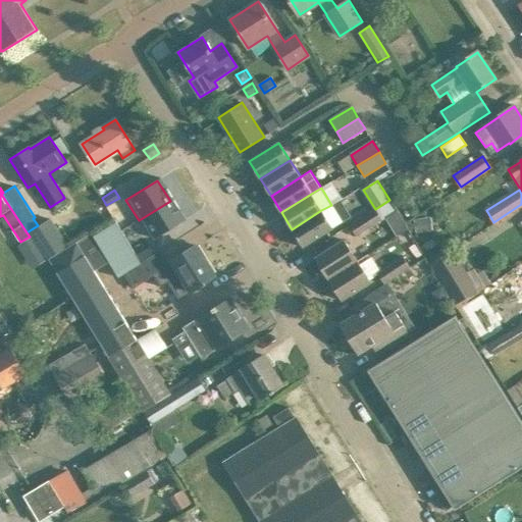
[(375,209),(350,225),(357,237),(382,220),(398,211),(395,206),(389,200),(375,209)]
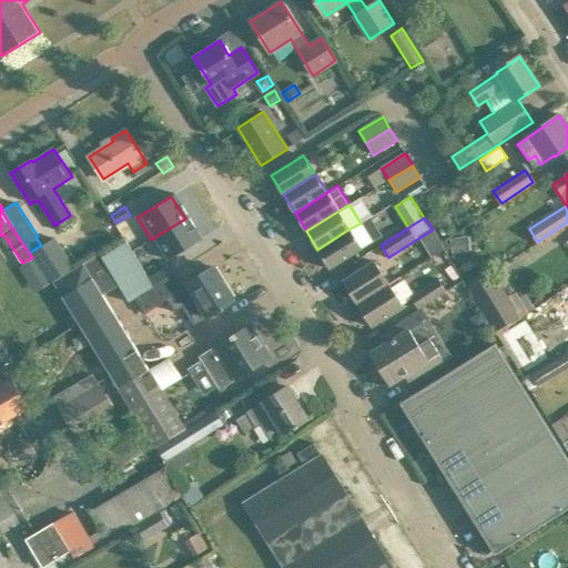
[(185,219),(151,240),(165,262),(199,241),(185,219)]
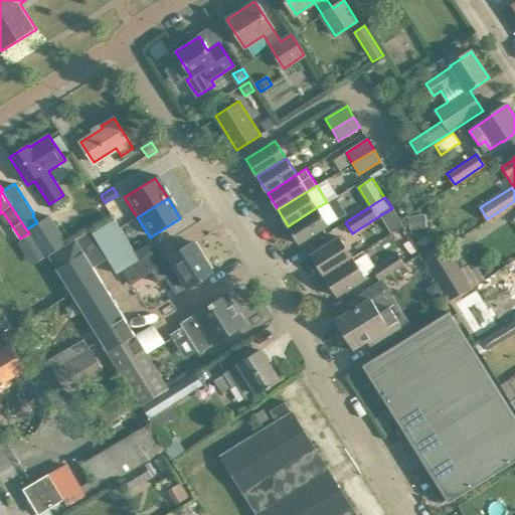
[(317,207),(288,226),(299,243),(328,225),(317,207)]
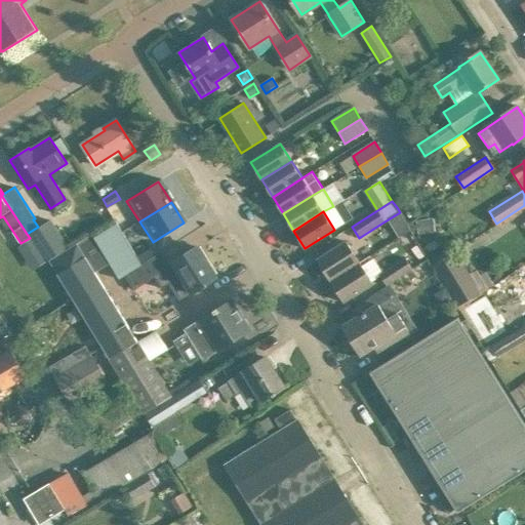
[(436,230),(434,217),(417,219),(418,232),(436,230)]
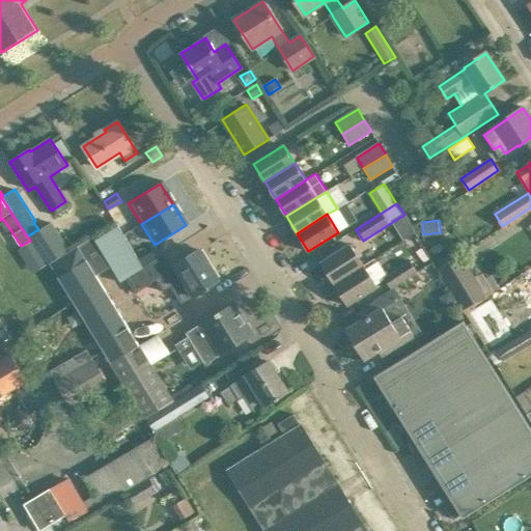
[(38,229),(30,234),(33,239),(49,262),(50,263),(71,251),(51,221),(42,227),(38,229)]
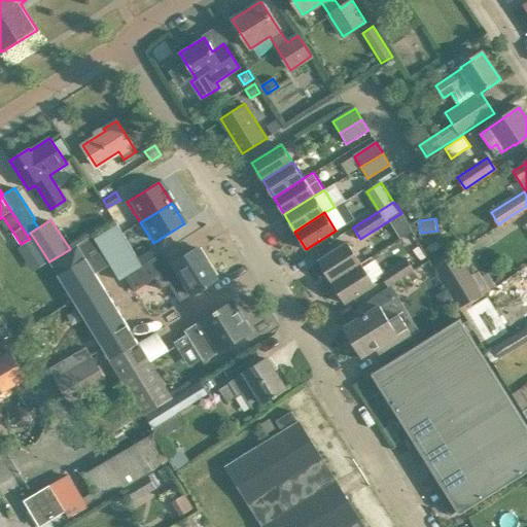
[(142,265),(116,223),(95,237),(119,279),(125,276),(135,291),(155,278),(163,289),(171,284),(181,301),(200,290),(217,278),(198,248),(180,259),(173,264),(164,270),(155,256),(142,265)]
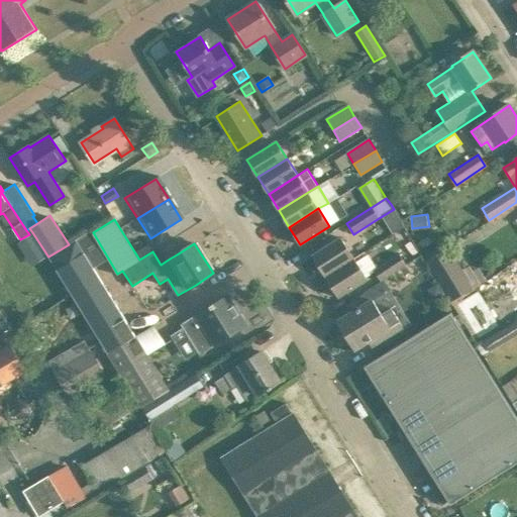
[(312,255),(325,277),(353,259),(341,237),(312,255)]
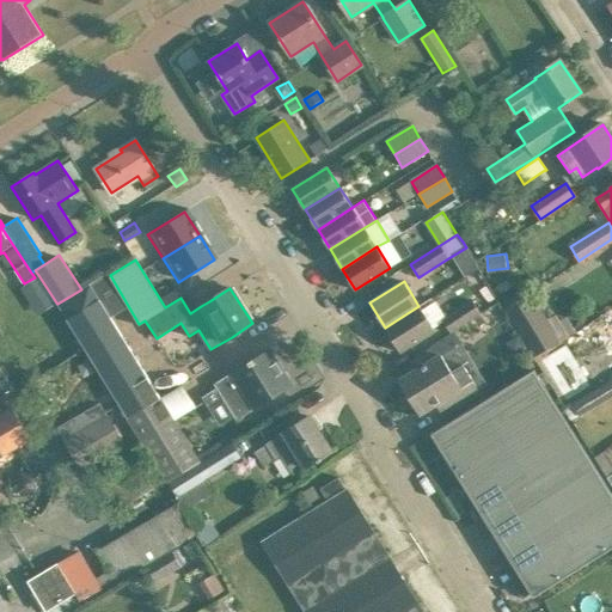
[(128,418),(160,398),(90,283),(81,289),(57,304),(128,418)]
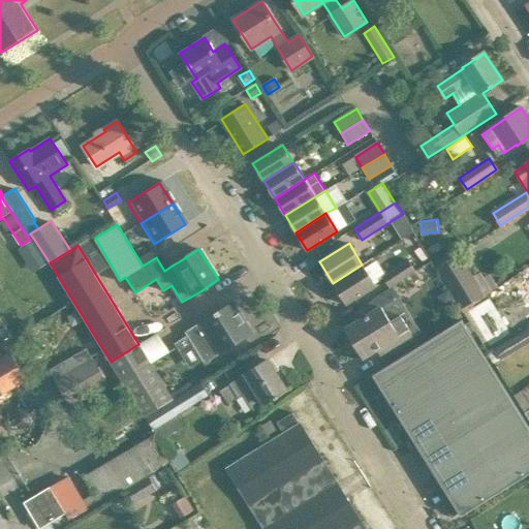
[(485,281),(478,284),(459,252),(435,267),(449,289),(456,301),(460,308),(490,290),(485,281)]
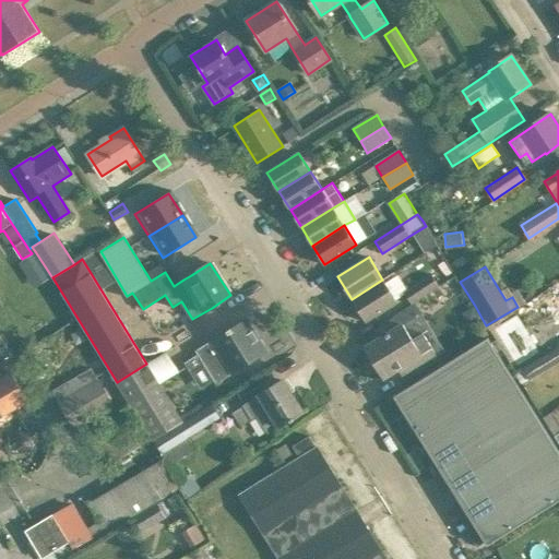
[(382,280),(352,299),(366,321),(396,301),(395,299),(405,294),(412,305),(439,286),(431,274),(407,290),(397,274),(396,275),(394,272),(382,280)]
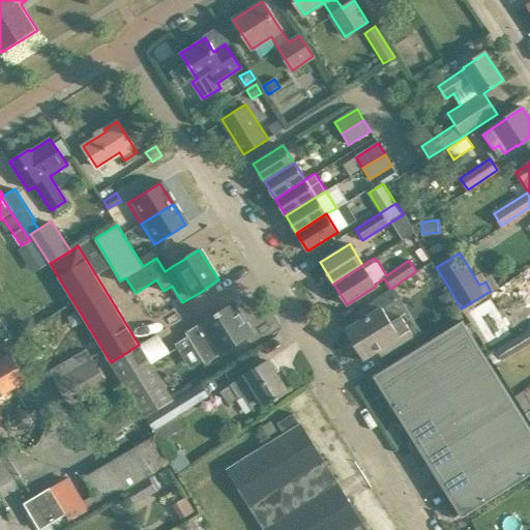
[(443,294),(441,302),(445,308),(457,301),(450,290),(443,294)]
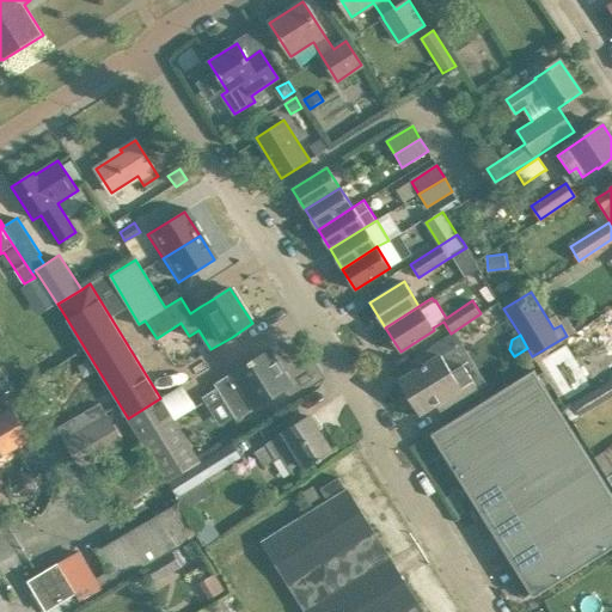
[(459,344),(420,368),(399,381),(418,414),(435,404),(442,416),(481,393),(464,366),(470,361),(459,344)]
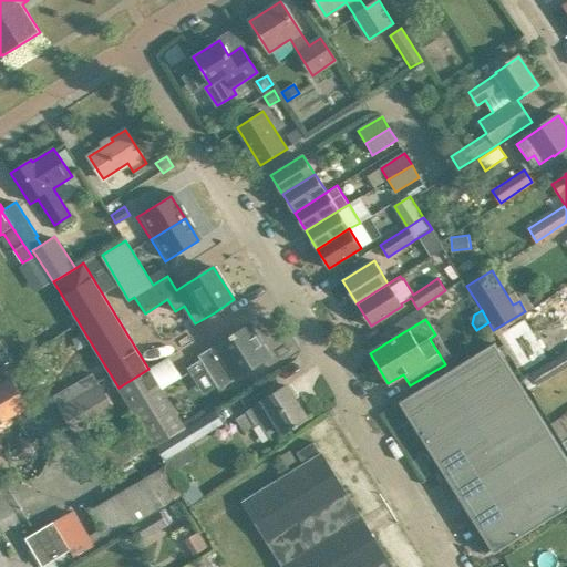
[(524,320),(502,333),(525,371),(547,358),(524,320)]
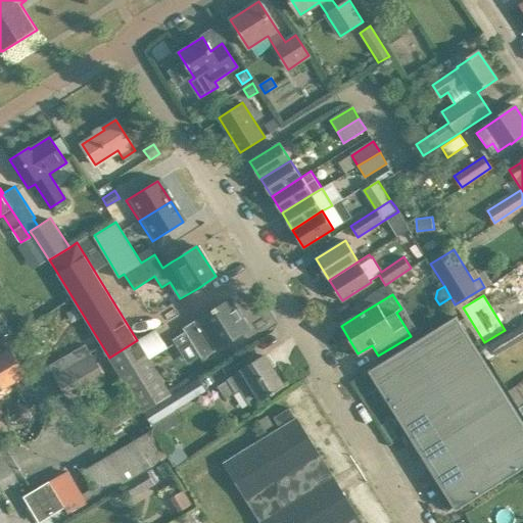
[(179,347),(190,340),(202,360),(249,330),(246,325),(247,322),(244,317),(240,316),(230,298),(183,328),(185,332),(174,339),(179,347)]
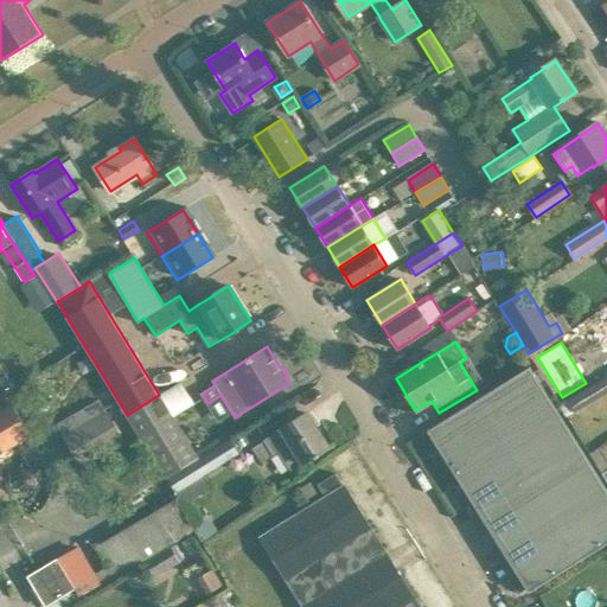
[(0,396),(14,387),(0,364),(0,396)]
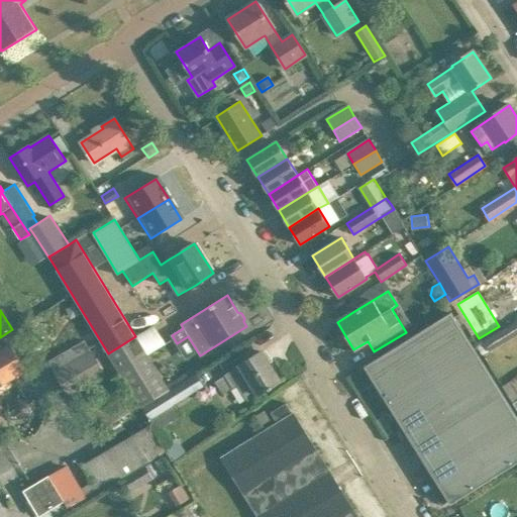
[(516,419),(450,313),(378,358),(365,367),(450,504),(516,461),(516,419)]
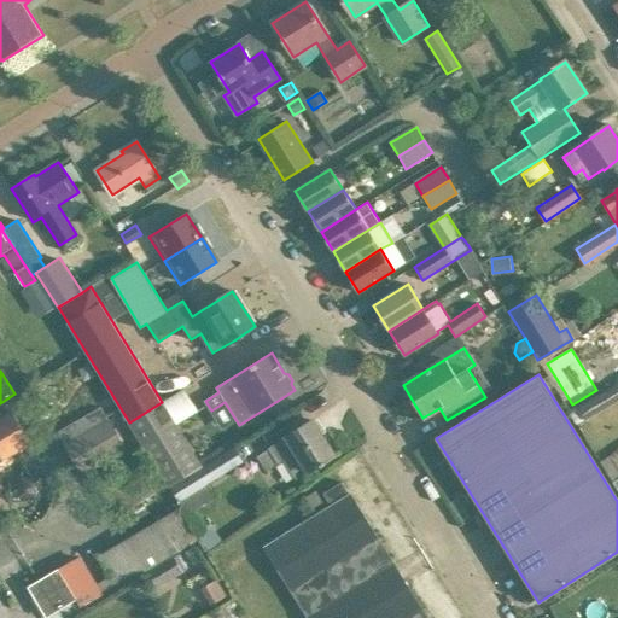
[(40,382),(36,394),(52,400),(56,388),(40,382)]
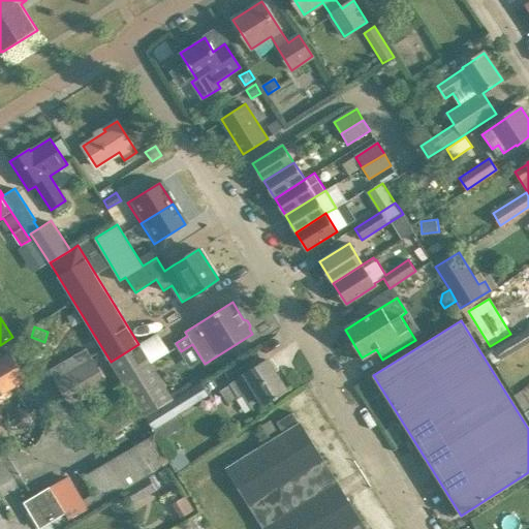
[(495,349),(488,354),(494,364),(501,360),(528,342),(528,328),(495,349)]
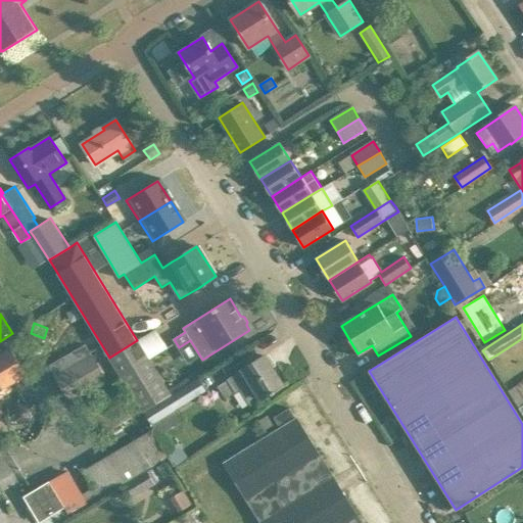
[(11,335),(15,342),(31,333),(26,326),(11,335)]
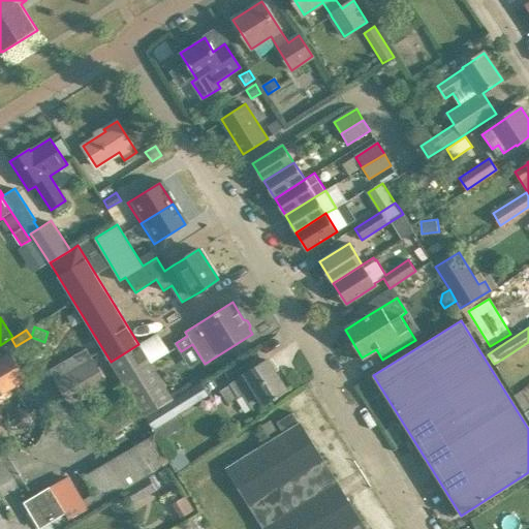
[(0,395),(27,377),(5,342),(1,345),(6,355),(0,359),(0,395)]
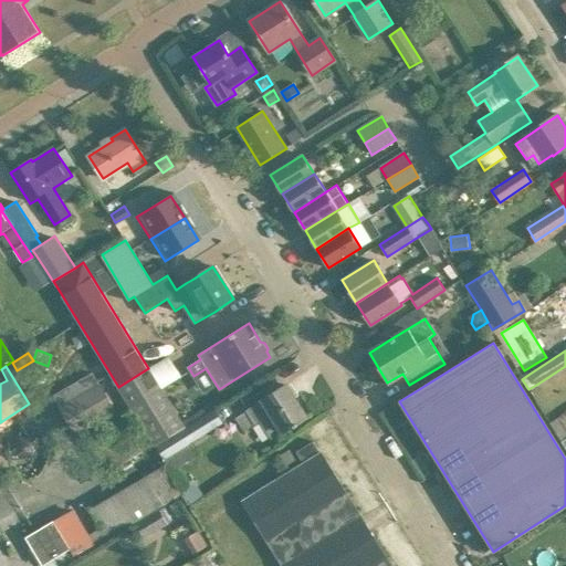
[(118,387),(156,446),(186,427),(148,368),(118,387)]
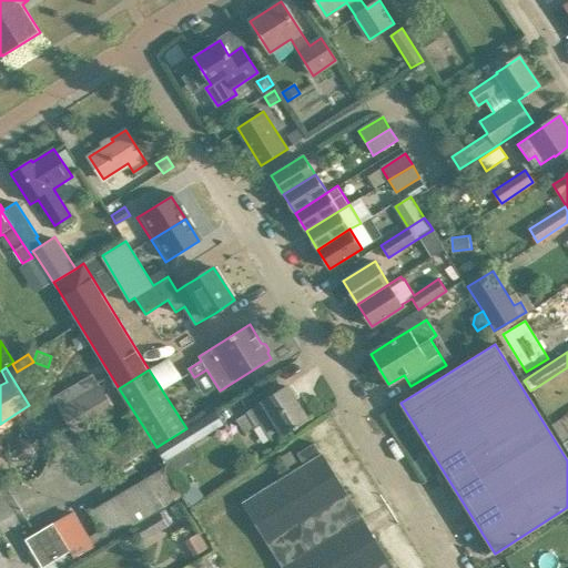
[(92,375),(74,385),(53,397),(77,435),(114,413),(105,397),(92,375)]
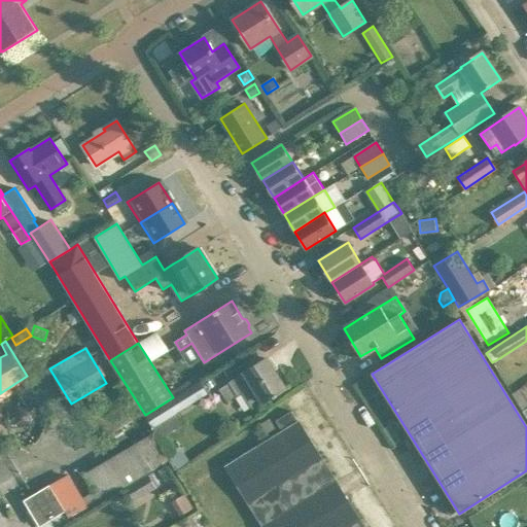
[(226,401),(238,394),(239,395),(243,392),(254,409),(273,396),(274,398),(279,395),(277,393),(286,388),(267,358),(249,370),(244,374),(245,374),(231,383),(230,383),(219,389),(226,401)]
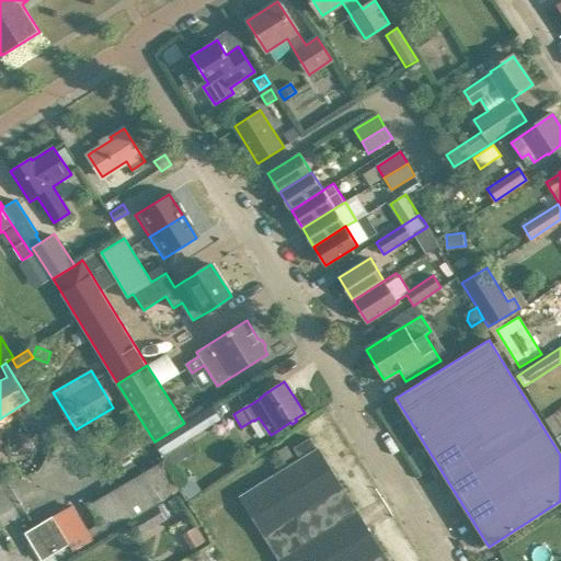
[(184,423),(155,442),(170,467),(196,451),(187,436),(196,432),(189,421),(184,423)]
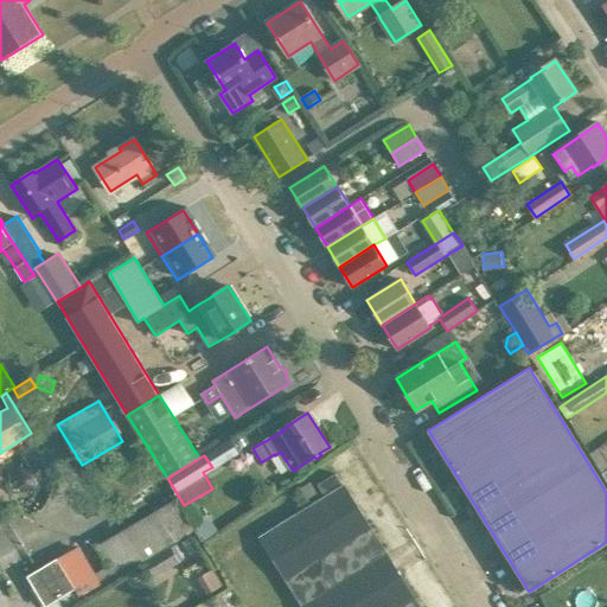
[(149,486),(136,462),(100,484),(114,506),(149,486)]
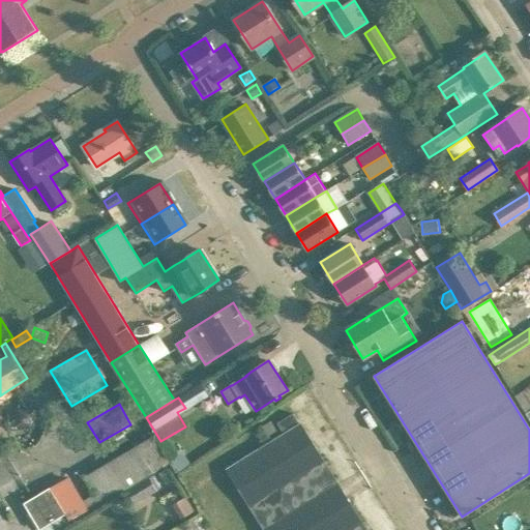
[(366,529),(300,423),(299,423),(293,413),(277,422),(284,434),(266,444),(228,469),(265,529),(366,529)]
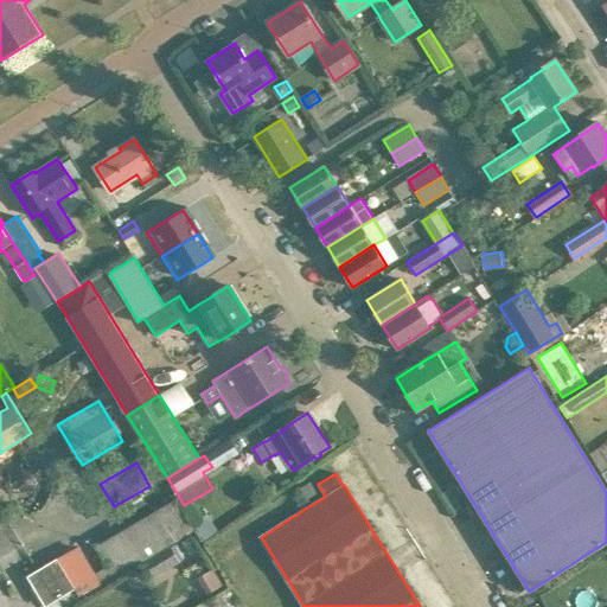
[(300,489),(306,498),(317,492),(310,481),(300,489)]
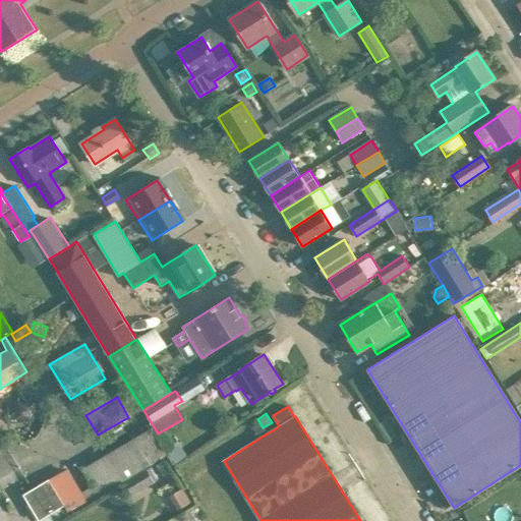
[(124,481),(132,495),(155,482),(147,468),(124,481)]
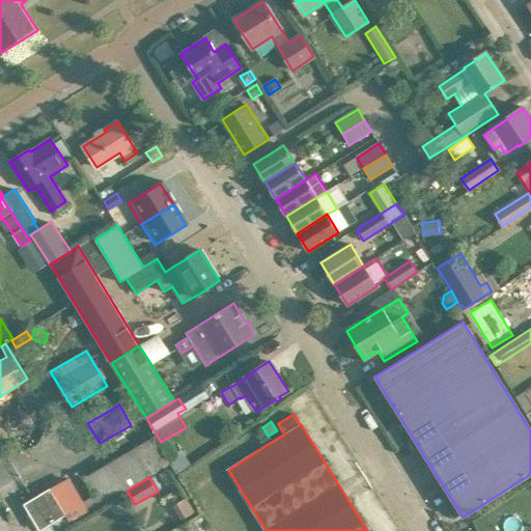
[(50,488),(42,493),(24,504),(39,530),(65,514),(50,488)]
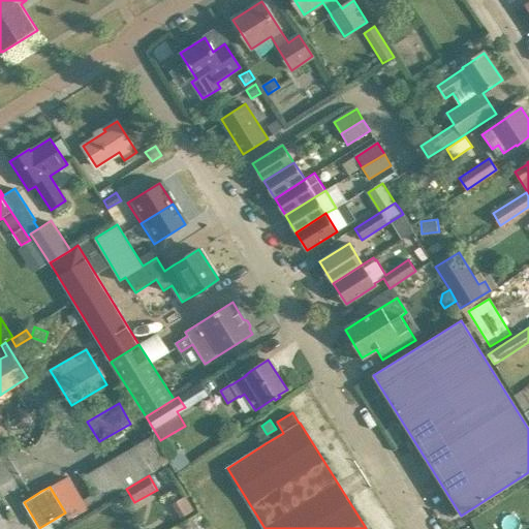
[(211,528),(200,515),(189,523),(193,528),(211,528)]
